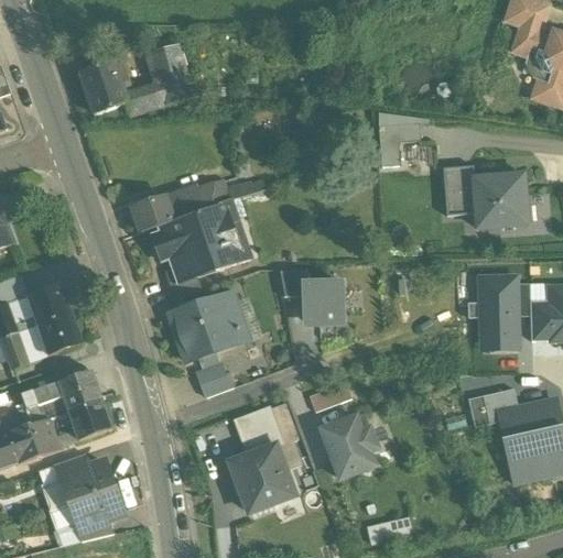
[(550,1),(547,0),(512,0),(506,20),(520,24),(540,31),(541,28),(550,1)]
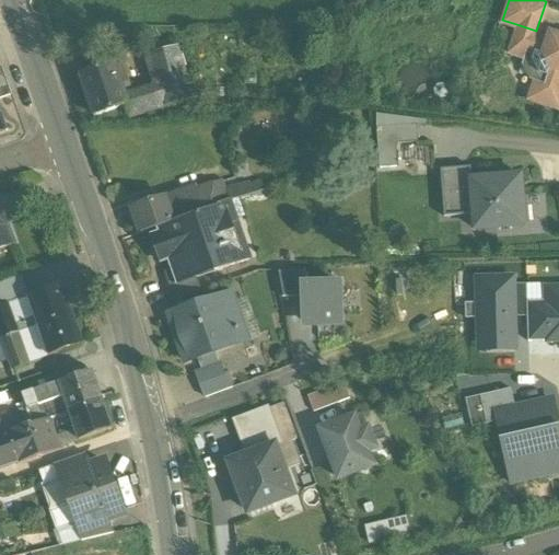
[(558,34),(537,27),(536,31),(516,24),(508,50),(524,56),(524,57),(531,59),(537,72),(546,74),(537,100),(558,107),(558,105),(558,34)]
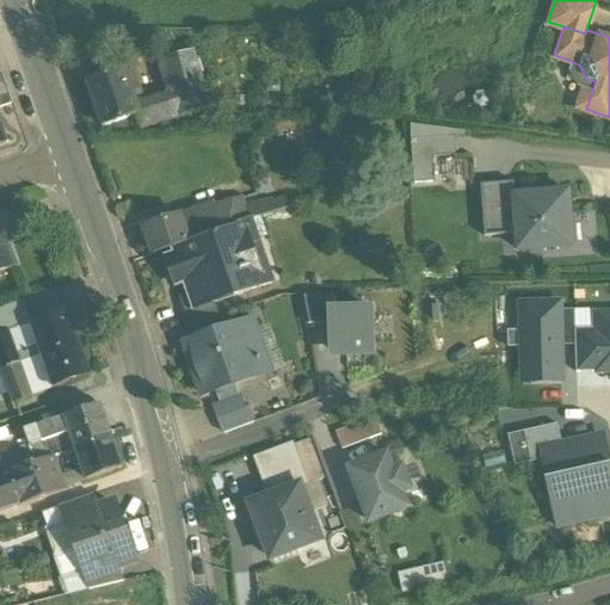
[(209,103),(190,47),(162,56),(173,90),(180,112),(209,103)]
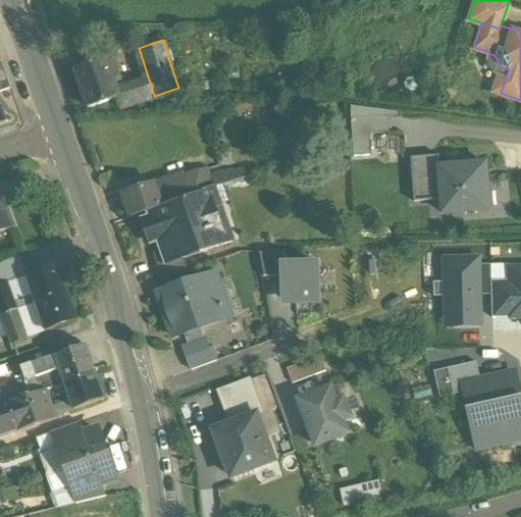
[(105,55),(73,65),(86,103),(116,93),(117,92),(115,87),(105,55)]
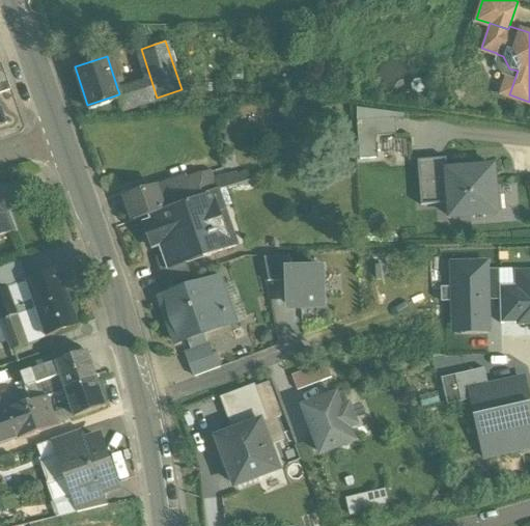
[(150,78),(117,88),(119,93),(118,94),(122,108),(157,98),(150,78)]
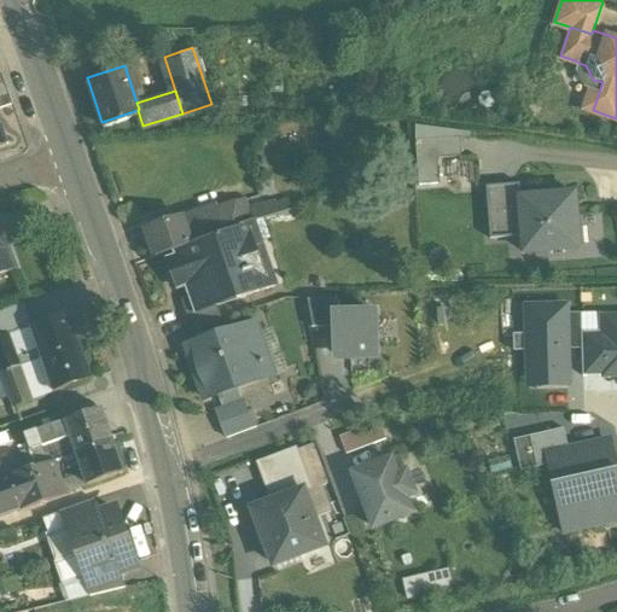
[(417,137),(418,182),(438,181),(437,156),(459,155),(459,134),(417,137)]
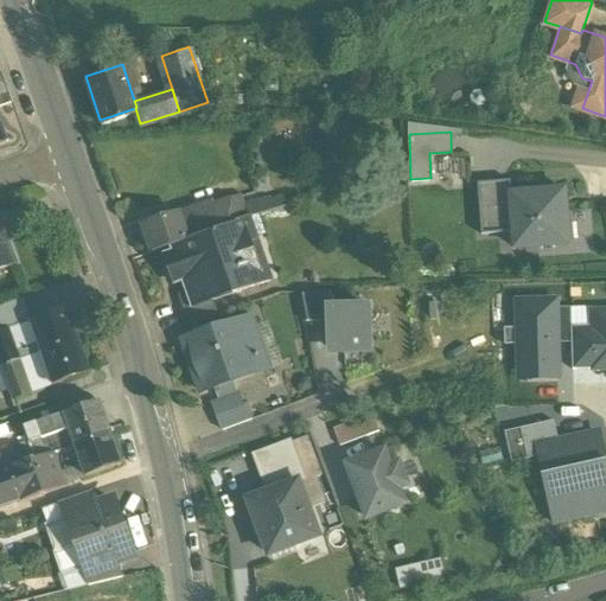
[(509,192),(508,179),(477,180),(482,232),(512,230),(509,192)]
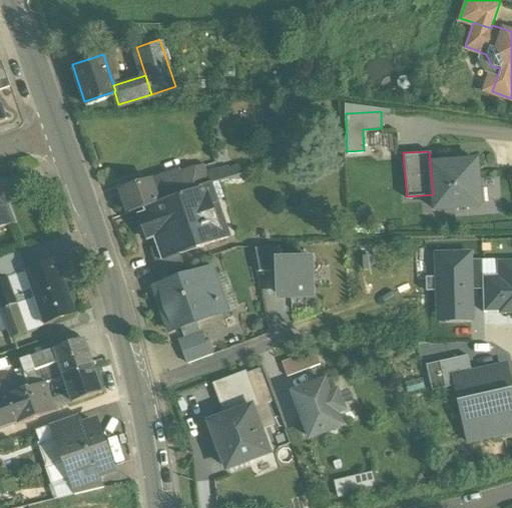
[(479,204),(475,158),(430,162),(433,194),(434,207),(479,204)]
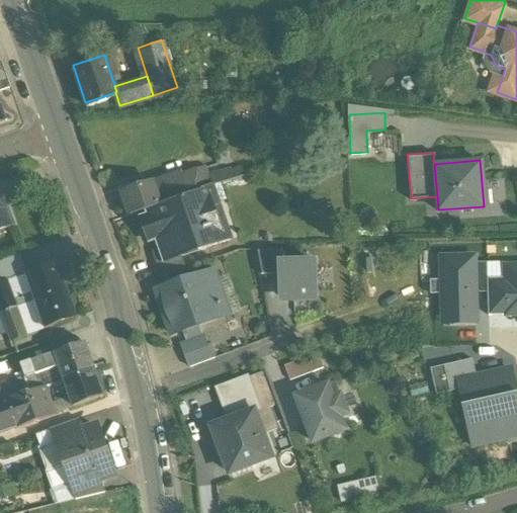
[(153,181),(152,181),(159,200),(207,183),(201,165),(153,181)]
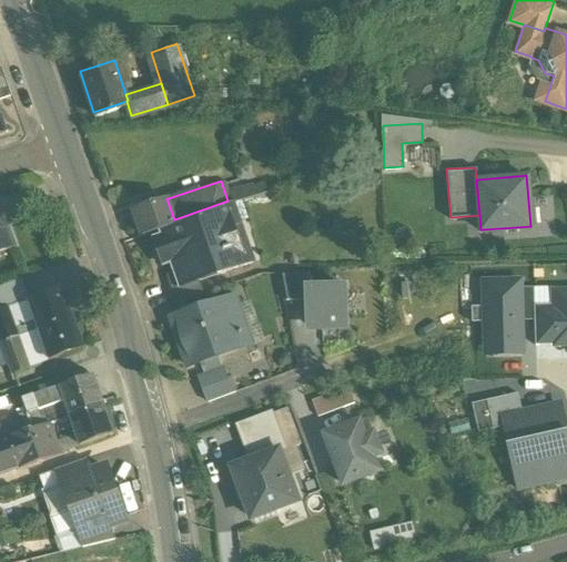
[(252,182),(231,188),(235,200),(255,192),(252,182)]
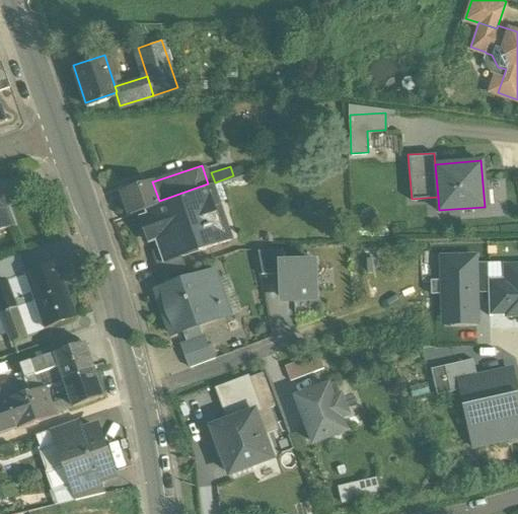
[(152,178),(122,189),(130,211),(146,206),(159,201),(152,181),(153,181),(152,178)]
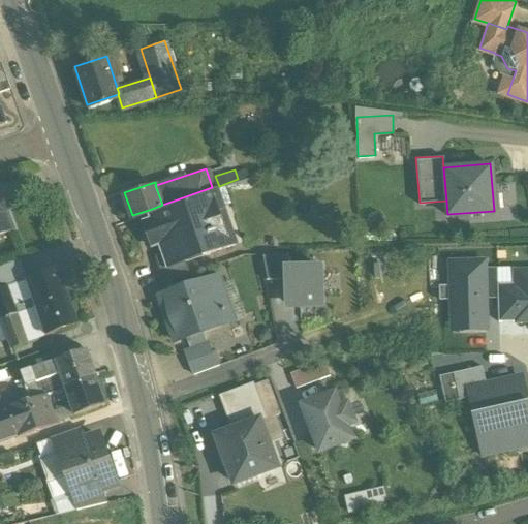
[(162,205),(149,210),(151,216),(143,218),(145,224),(147,225),(149,225),(154,223),(157,232),(152,233),(150,235),(150,237),(150,238),(152,244),(159,241),(162,249),(162,250),(181,244),(185,258),(221,245),(216,226),(223,224),(212,187),(162,205)]
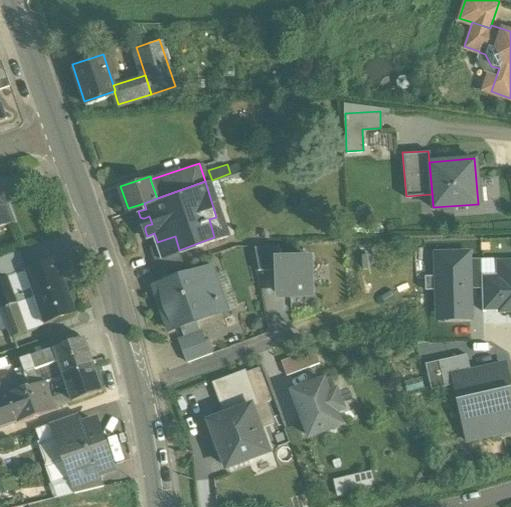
[(1,192),(0,192),(0,224),(12,219),(1,192)]
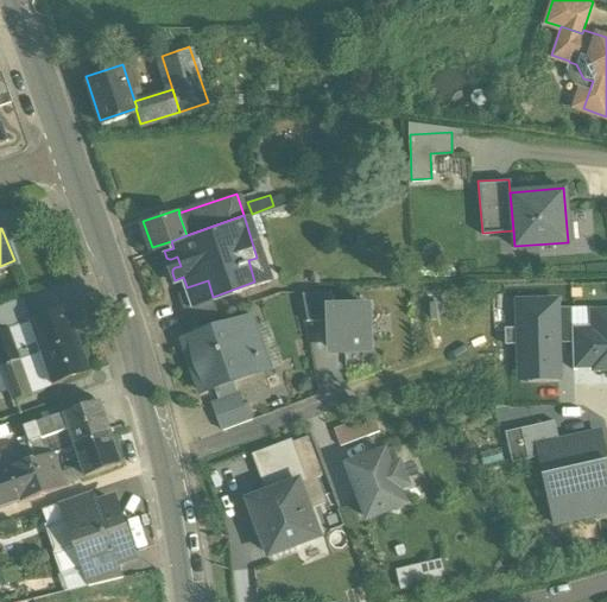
[(208,280),(187,287),(187,286),(181,289),(179,290),(178,292),(178,293),(187,316),(188,317),(189,318),(190,318),(217,310),(213,297),(208,280)]
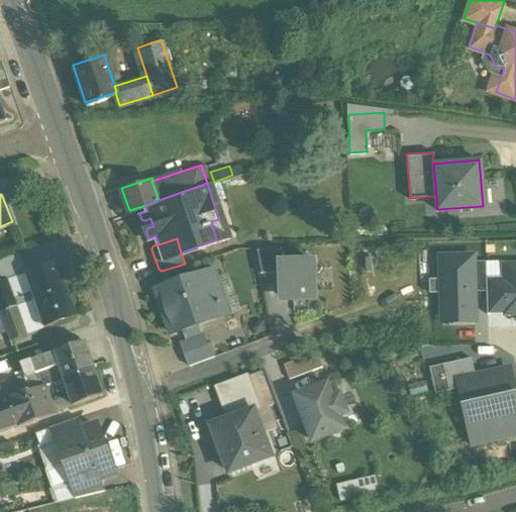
[(280,245),(255,247),(259,273),(280,272),(279,259),(280,245)]
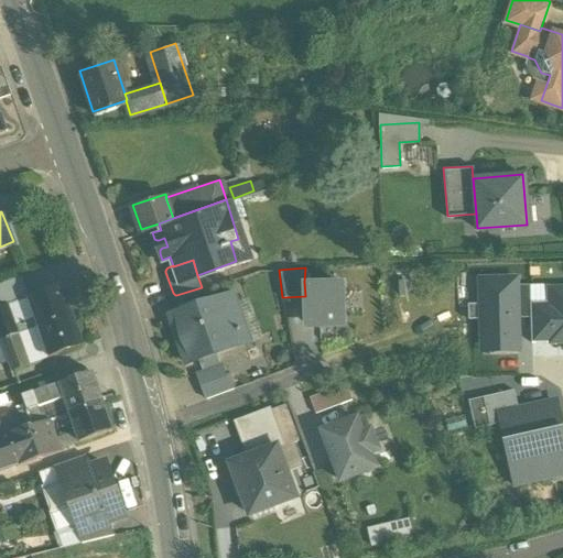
[(482,338),(516,338),(516,279),(478,279),(478,303),(466,303),(466,320),(482,320),(482,338)]
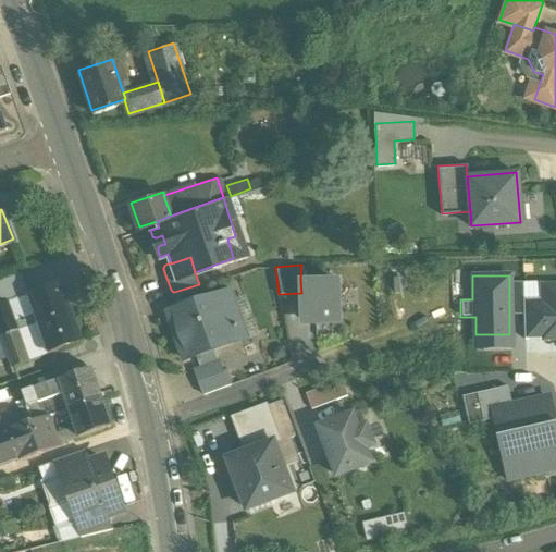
[(338,317),(337,278),(300,279),(301,293),(303,318),(338,317)]
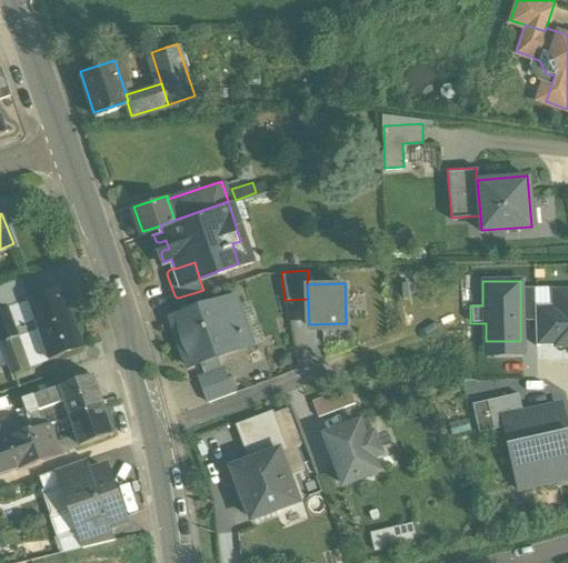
[(61,284),(27,297),(37,327),(71,314),(61,284)]
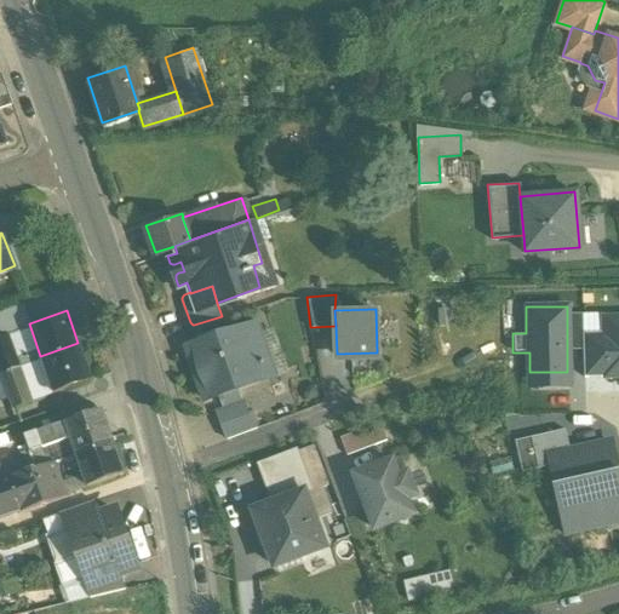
[(618,315),(605,316),(605,332),(605,374),(618,373),(618,315)]
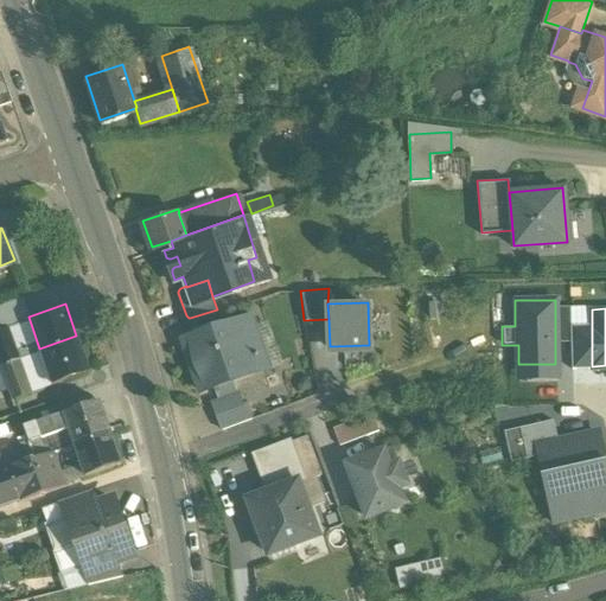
[(242,315),(184,336),(202,385),(266,363),(260,345),(253,347),(242,315)]
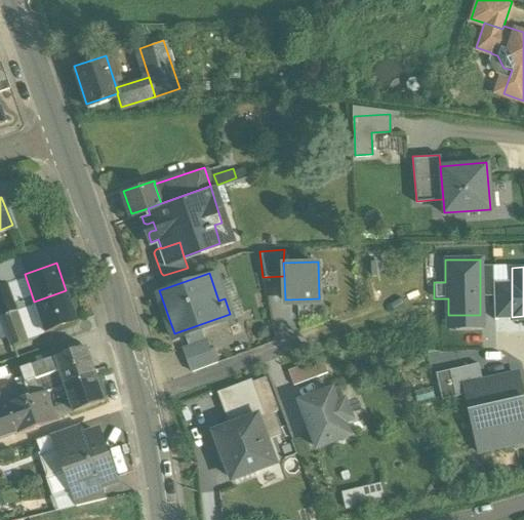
[(6,281),(0,283),(0,314),(15,308),(6,281)]
